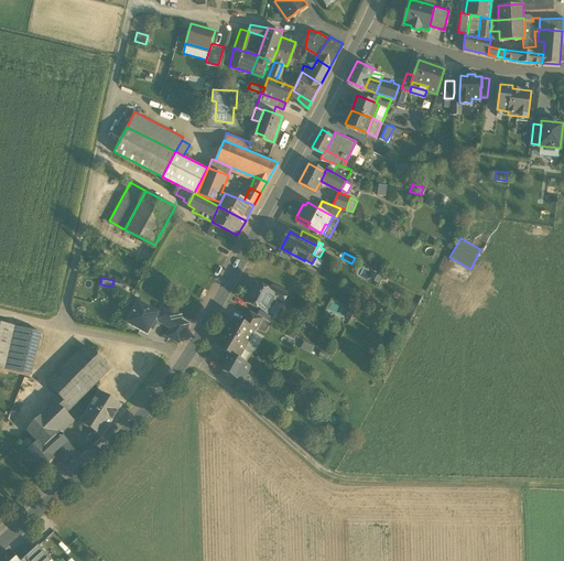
[(260,308),(267,311),(270,303),(268,302),(271,297),(272,293),(268,291),(253,283),(245,300),(260,308)]
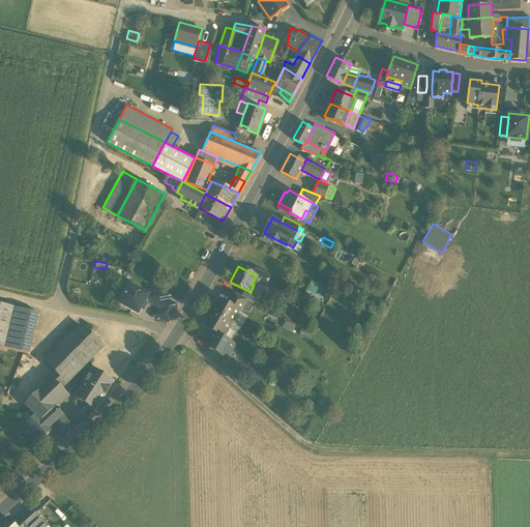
[(255,279),(265,284),(269,274),(255,267),(252,273),(256,275),(255,279)]
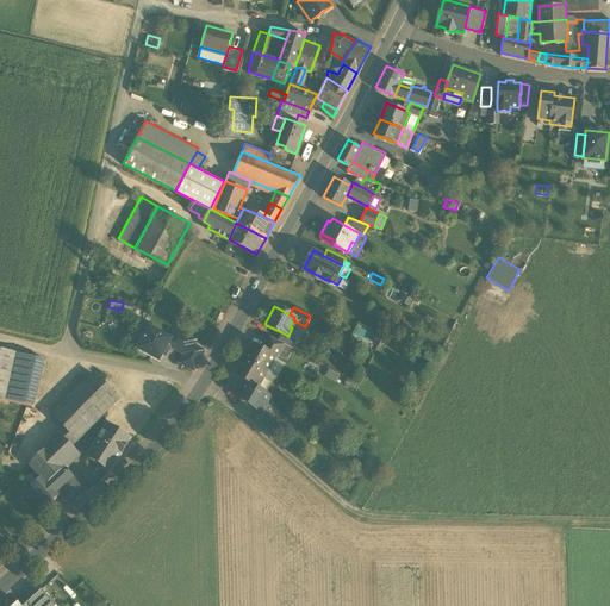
[(297,341),(305,326),(293,320),(290,326),(292,328),(288,336),(296,341),(297,341)]
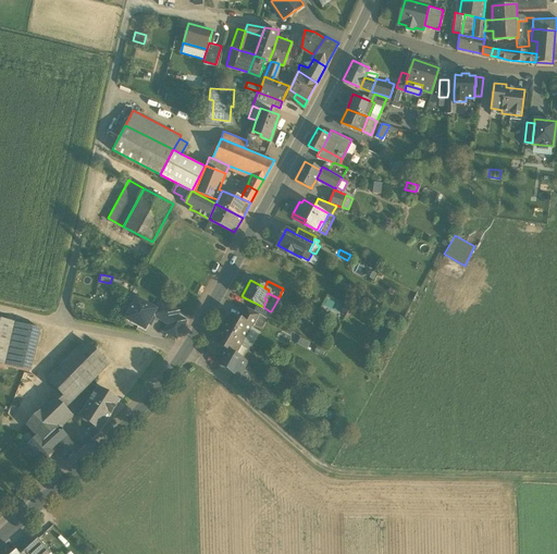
[(156,308),(137,298),(132,307),(126,318),(145,329),(153,314),(156,308)]
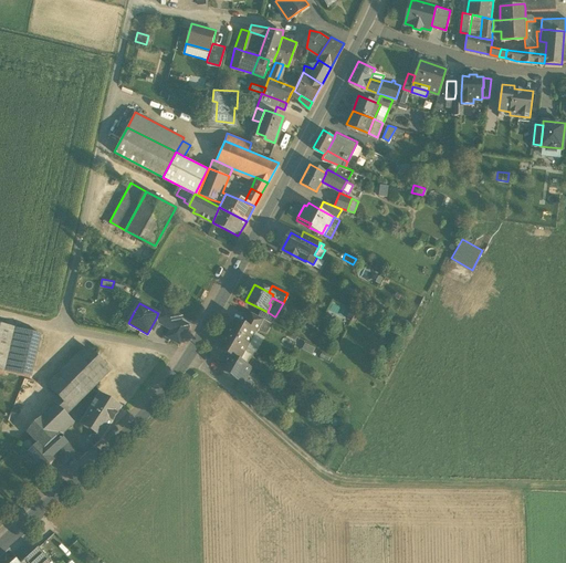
[(180,314),(164,305),(158,313),(156,319),(173,327),(178,319),(180,314)]
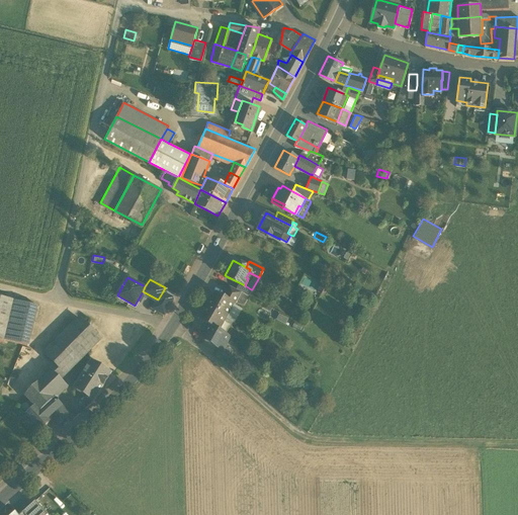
[(239,282),(236,288),(242,291),(248,294),(251,289),(245,285),(239,282)]
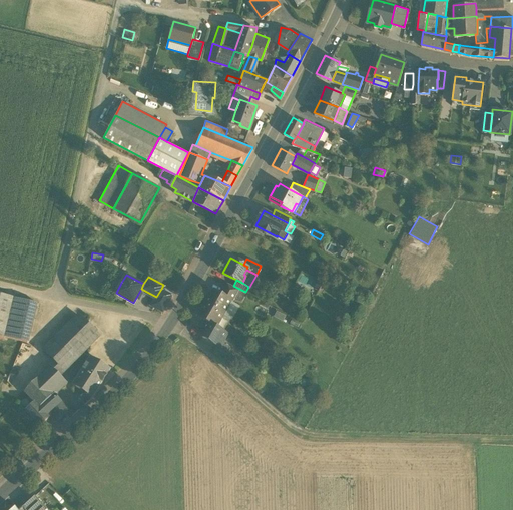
[(222,292),(233,298),(234,297),(239,289),(233,286),(227,282),(222,292)]
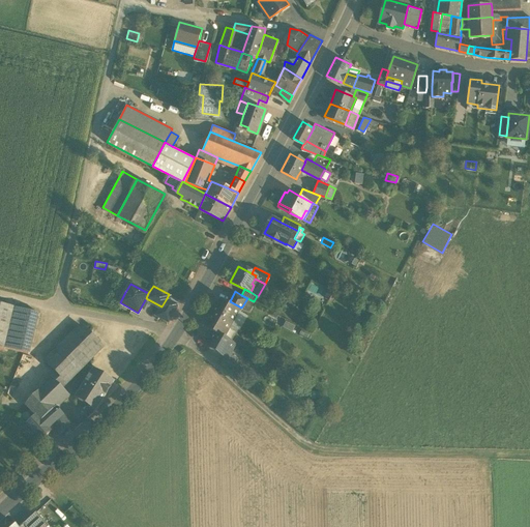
[(157,314),(168,320),(176,303),(167,298),(162,306),(157,314)]
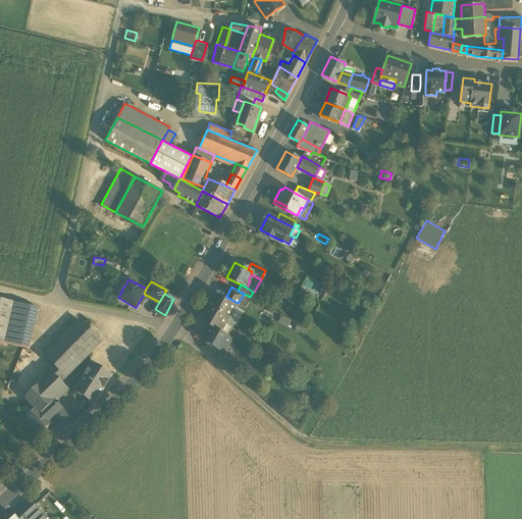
[(217,294),(209,308),(226,318),(235,304),(225,298),(217,294)]
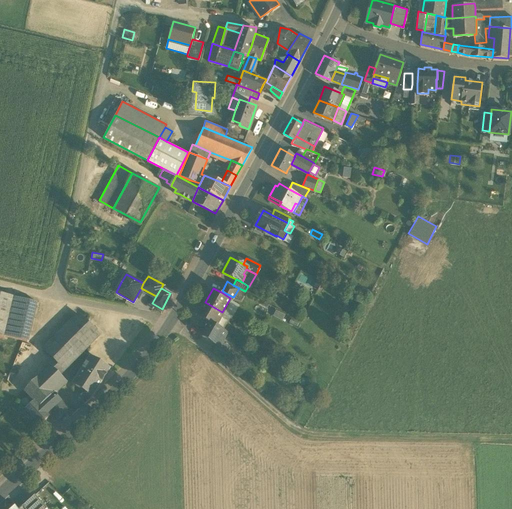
[(245,291),(239,288),(234,296),(241,300),(245,291)]
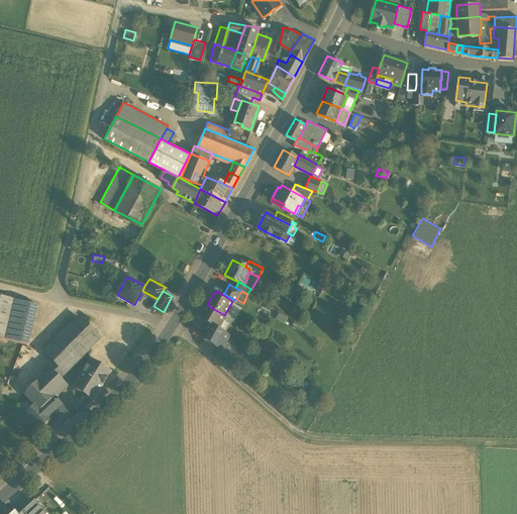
[(0,338),(4,339),(5,337),(7,328),(14,298),(0,294),(0,338)]
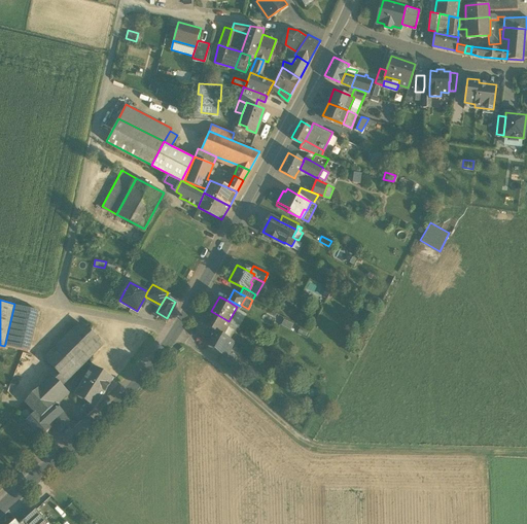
[(237,307),(239,308),(240,306),(229,300),(227,301),(237,307)]
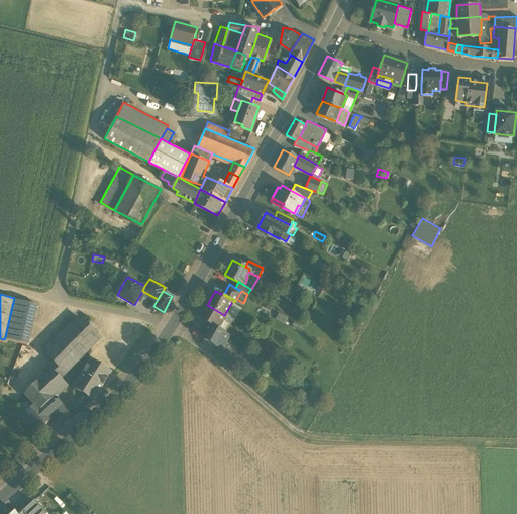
[(36,303),(14,298),(7,328),(29,333),(36,303)]
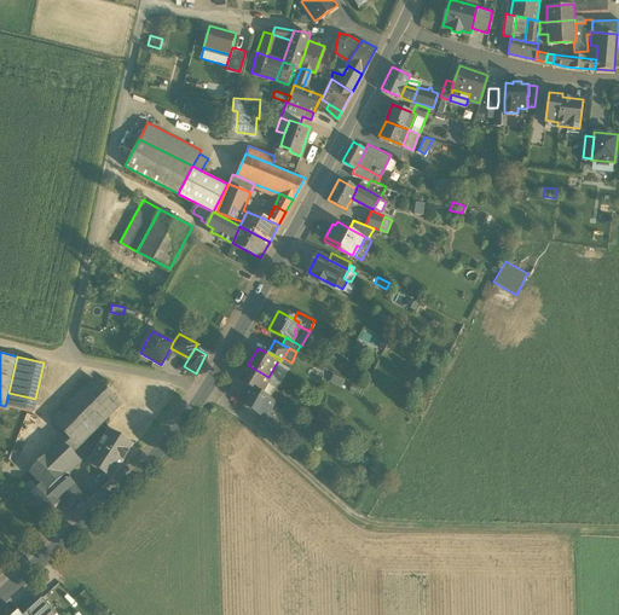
[(290,367),(281,361),(278,360),(268,377),(278,382),(281,383),(290,367)]
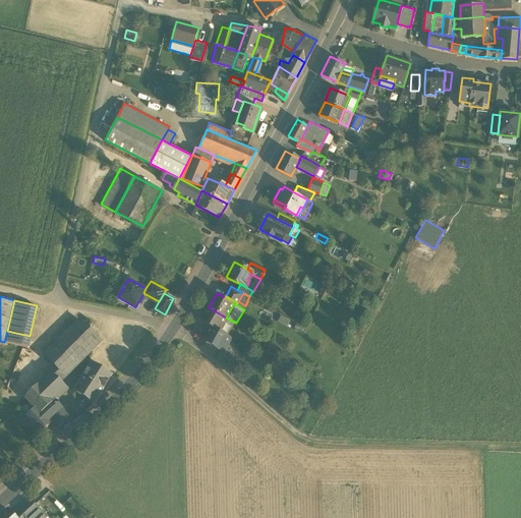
[(219,330),(226,318),(209,307),(201,320),(211,325),(219,330)]
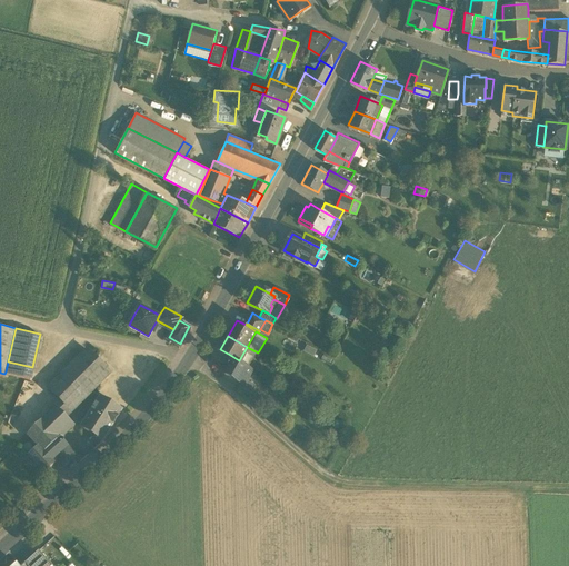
[(248,365),(256,351),(247,347),(239,360),(248,365)]
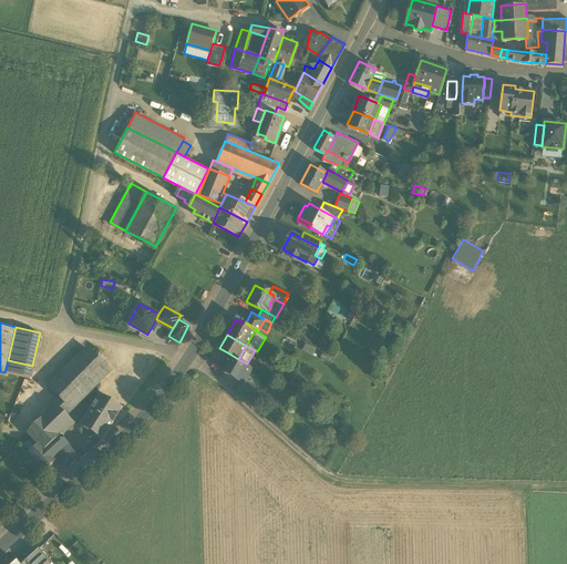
[(61,397),(71,408),(110,369),(89,347),(49,385),(61,397)]
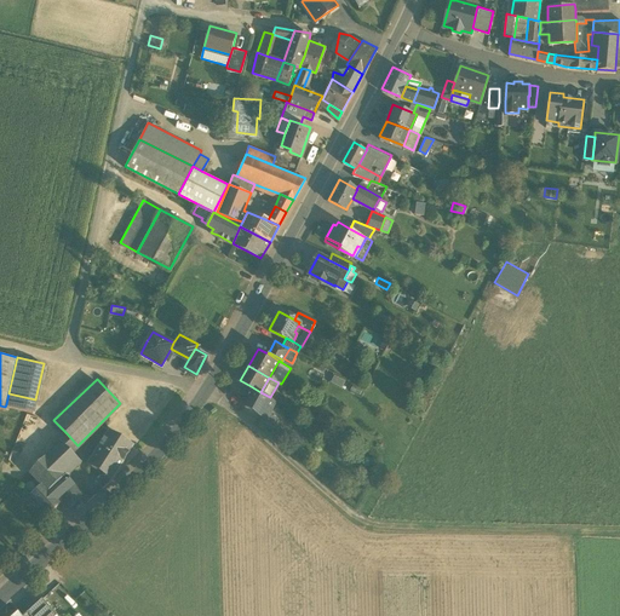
[(270,397),(260,392),(251,386),(245,397),(248,398),(245,406),(263,416),(265,418),(268,414),(275,401),(270,397)]
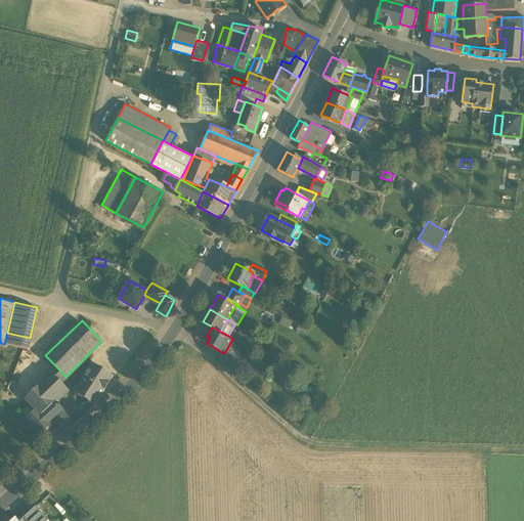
[(5,342),(28,347),(30,338),(7,333),(5,342)]
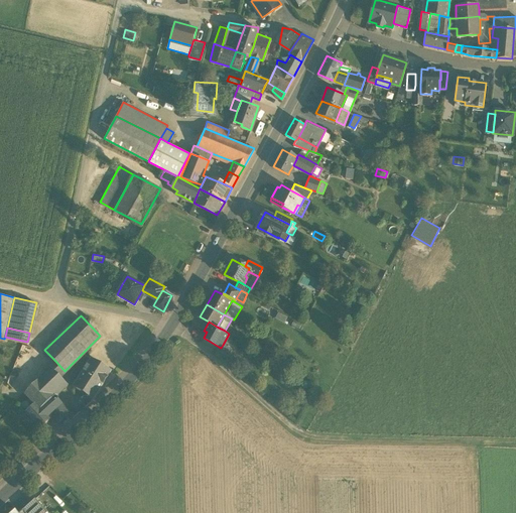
[(272,347),(266,342),(262,348),(268,353),(272,347)]
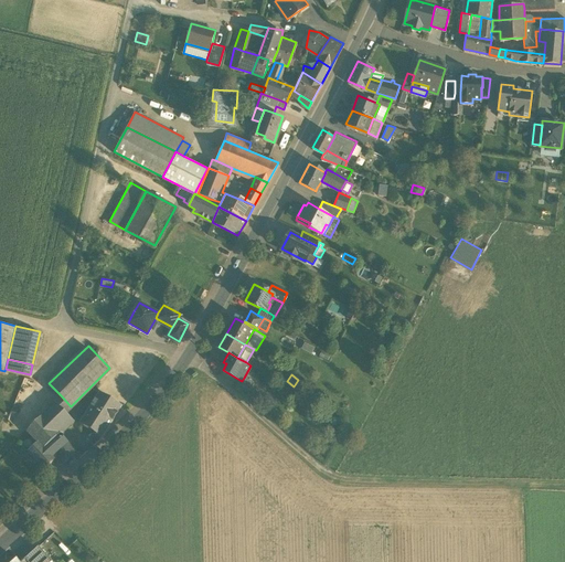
[(236,385),(247,394),(254,383),(244,378),(242,381),(240,380),(236,385)]
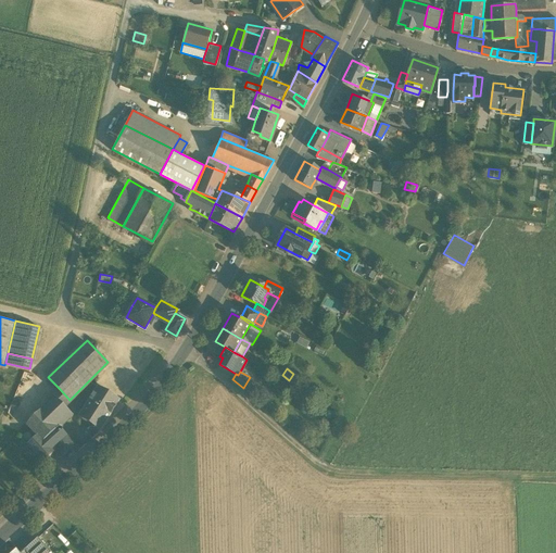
[(86,405),(106,418),(119,399),(99,385),(86,405)]
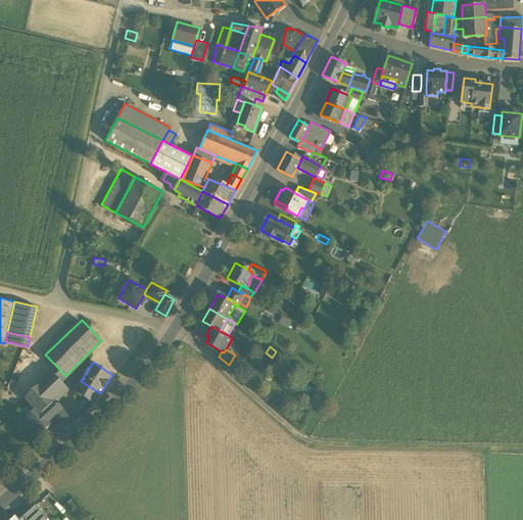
[(51,371),(60,380),(65,376),(56,366),(51,371)]
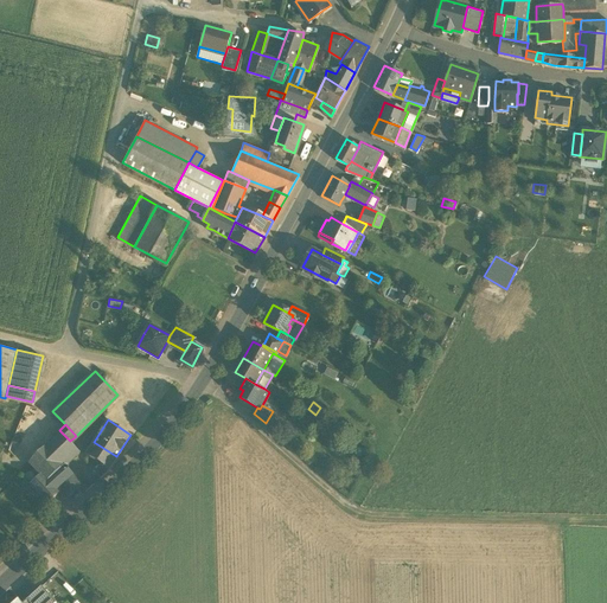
[(59,430),(45,444),(64,463),(64,464),(80,450),(70,441),(59,430)]
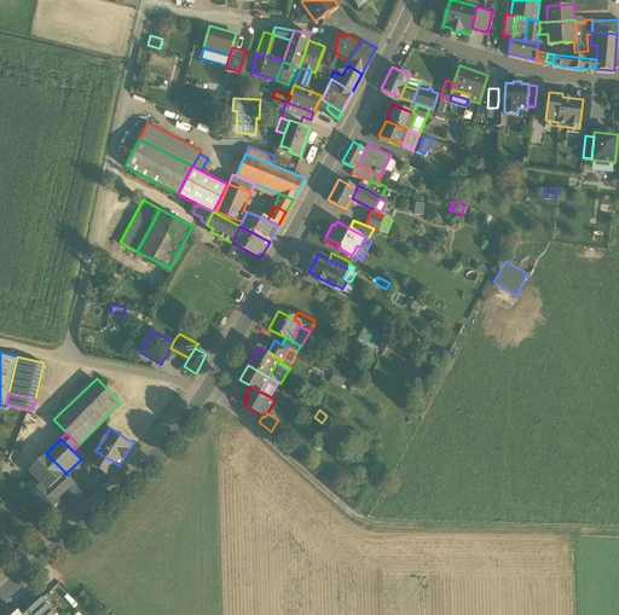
[(88,462),(104,471),(113,476),(119,465),(96,451),(88,462)]
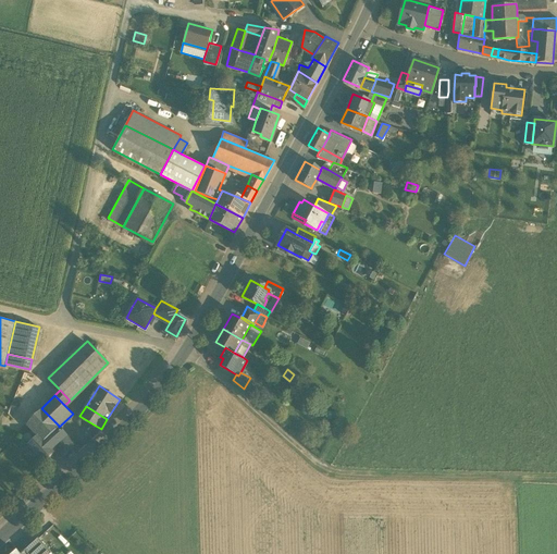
[(42,441),(59,426),(41,408),(26,423),(37,435),(42,441)]
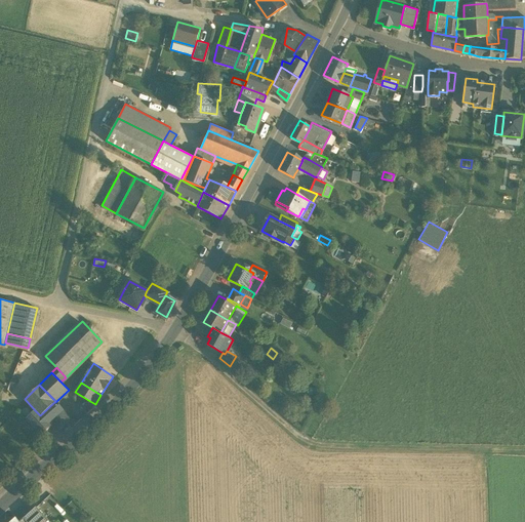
[(88,410),(95,404),(88,400),(84,406),(88,410)]
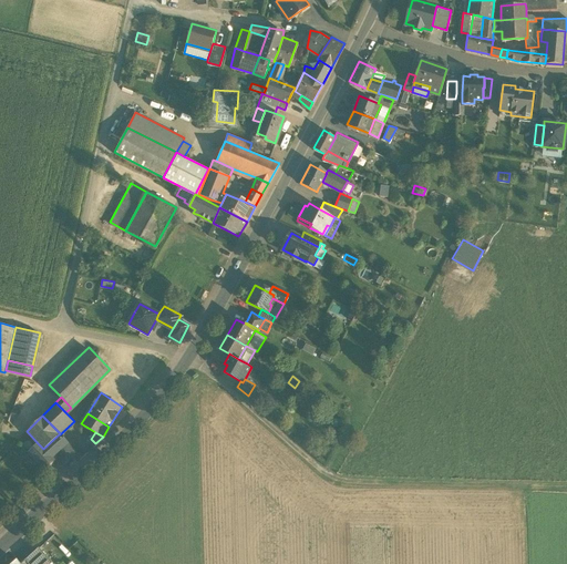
[(68,442),(60,434),(60,433),(43,449),(38,443),(29,452),(33,457),(31,459),(37,463),(38,462),(44,469),(53,460),(51,457),(57,452),(68,442)]
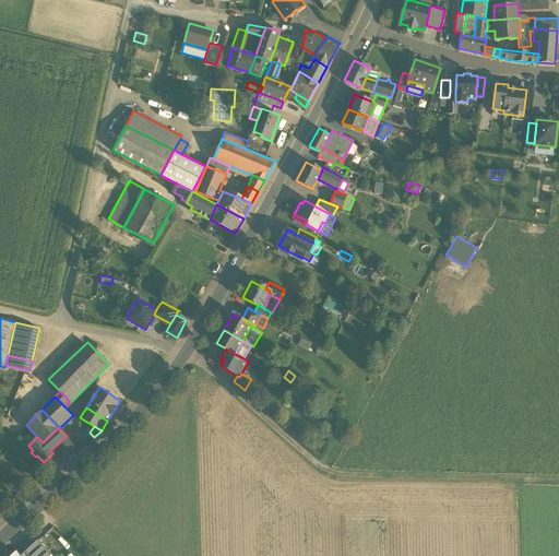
[(74,445),(67,436),(56,446),(64,454),(74,445)]
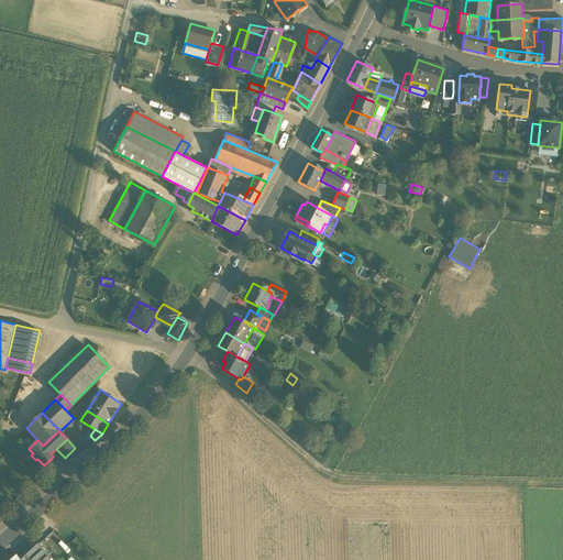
[(24,557),(26,559),(51,559),(52,559),(37,545),(24,557)]
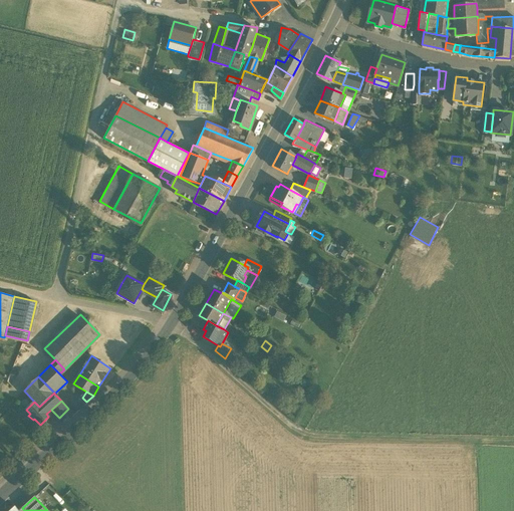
[(15,510),(7,502),(0,508),(0,510),(15,510)]
